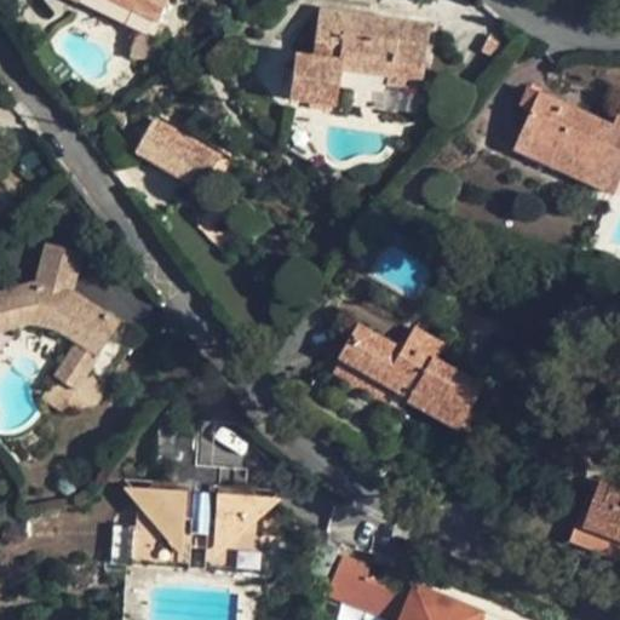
[(114,0),(156,19),(165,0),(114,0)]
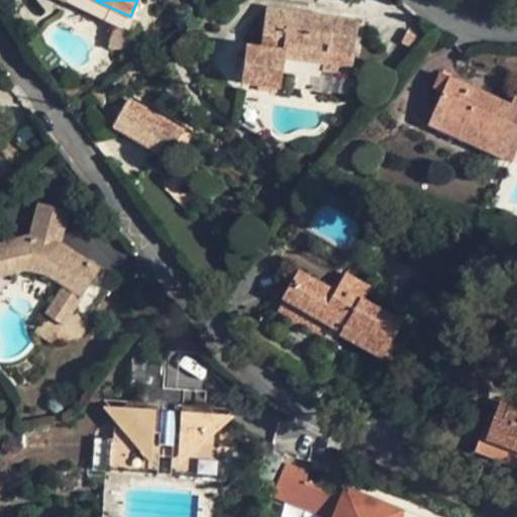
[(205,30),(221,20),(216,10),(207,16),(200,21),(205,30)]
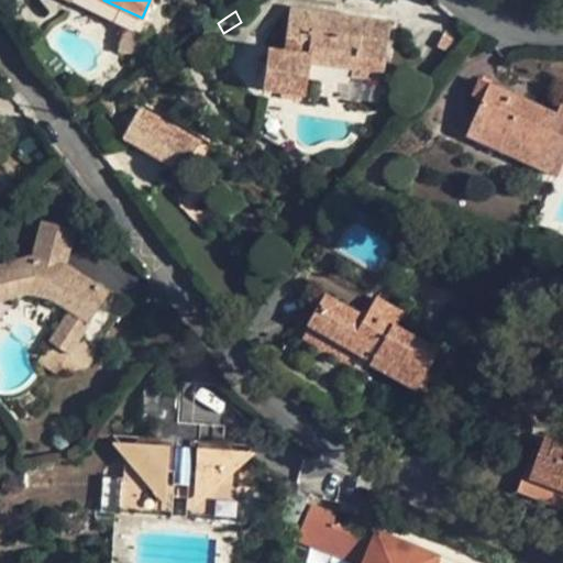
[(307,62),(355,69),(354,76),(381,79),(388,23),(293,11),(287,54),(271,52),(266,90),(302,96),(307,62)]
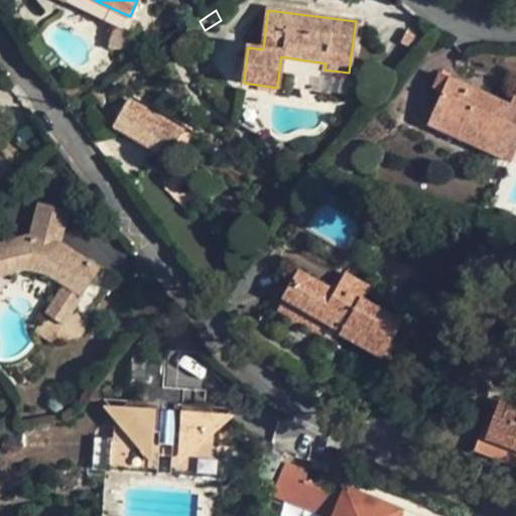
[(439,74),(433,89),(442,93),(449,79),(439,74)]
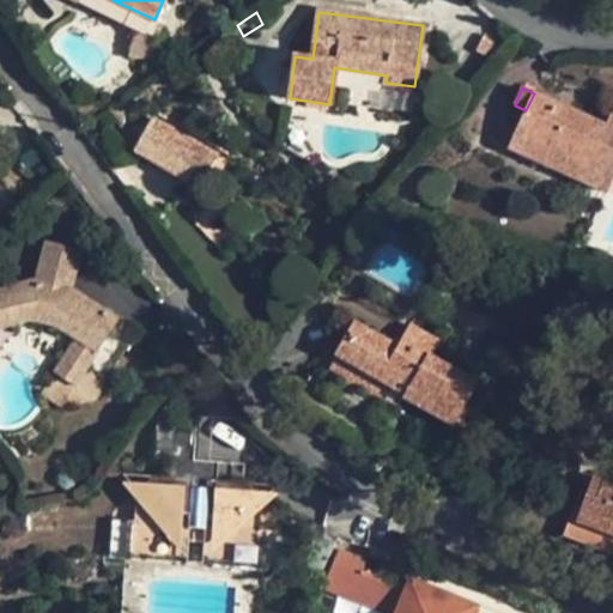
[(534,93),(526,110),(515,135),(611,180),(612,174),(612,115),(607,126),(534,93)]
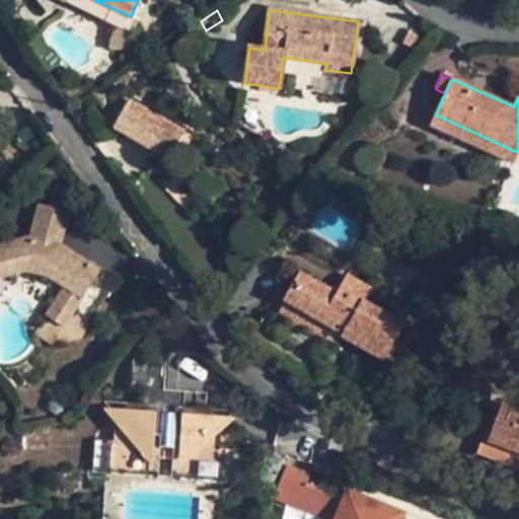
[(125,100),(112,133),(179,160),(193,127),(125,100)]
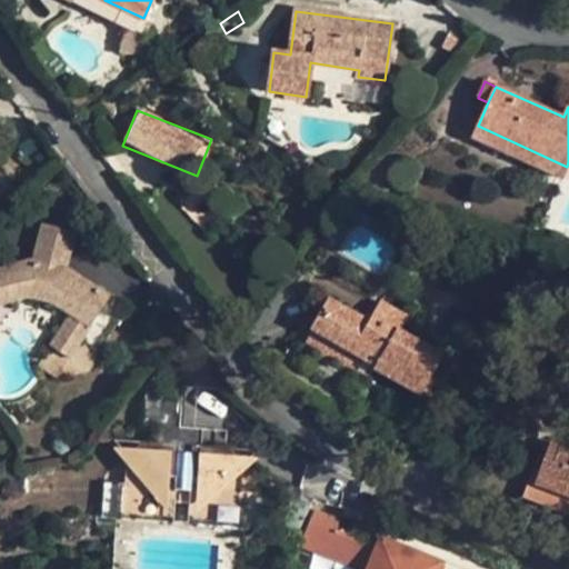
[(567,167),(478,126),(472,138),(561,179),(567,167)]
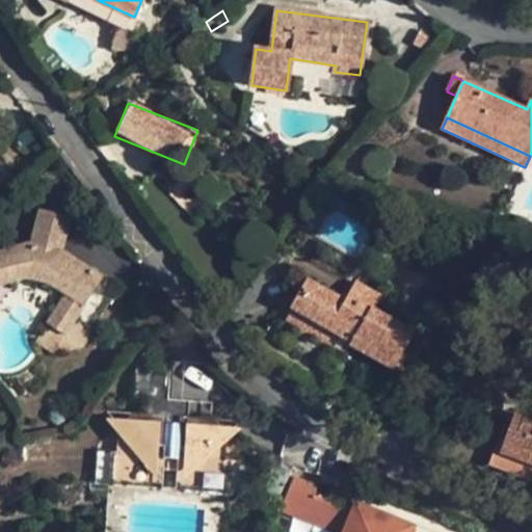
[(34,245),(43,257),(52,254),(57,251),(59,251),(61,251),(70,218),(40,211),(30,244),(33,244),(34,245)]
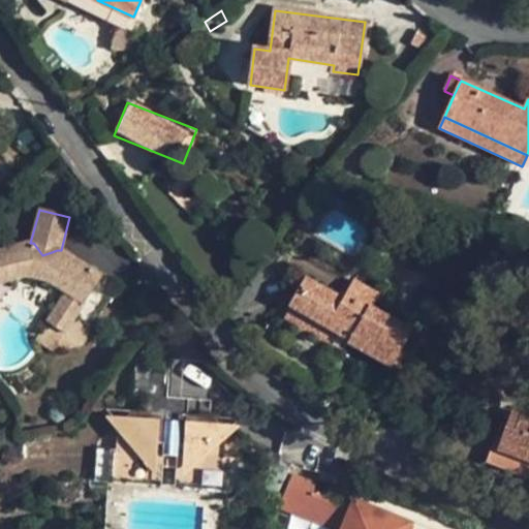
[(82,301),(95,280),(99,275),(63,251),(61,250),(59,250),(57,250),(52,252),(42,255),(34,244),(33,243),(30,243),(28,243),(0,251),(0,281),(25,276),(33,275),(41,277),(49,280),(67,291),(82,301)]
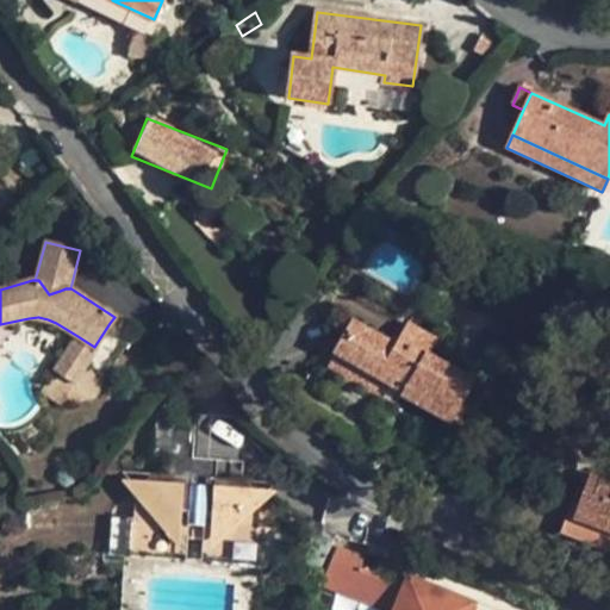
[(402,396),(450,423),(474,380),(428,354),(436,340),(410,323),(397,346),(353,321),(335,354),(379,380),(386,367),(410,381),(404,393),(402,396)]
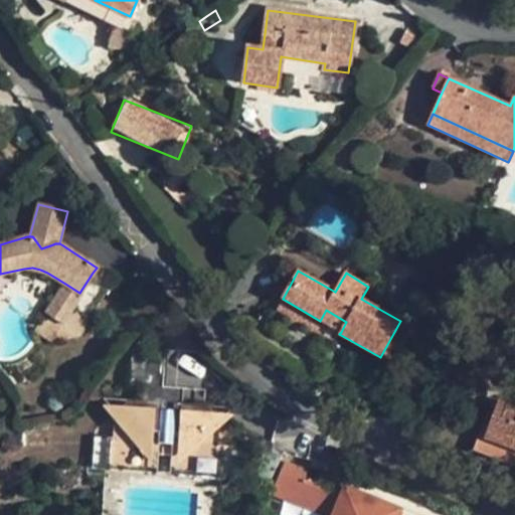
[(52,340),(79,334),(113,285),(93,273),(79,293),(60,323),(46,313),(36,329),(52,340)]
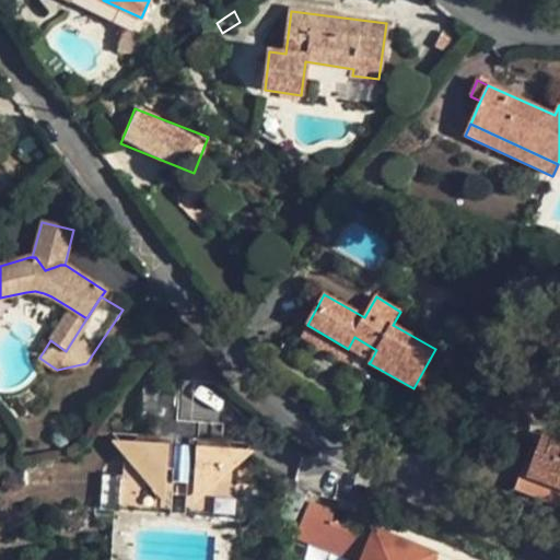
[(66,351),(86,318),(71,308),(50,340),(66,351)]
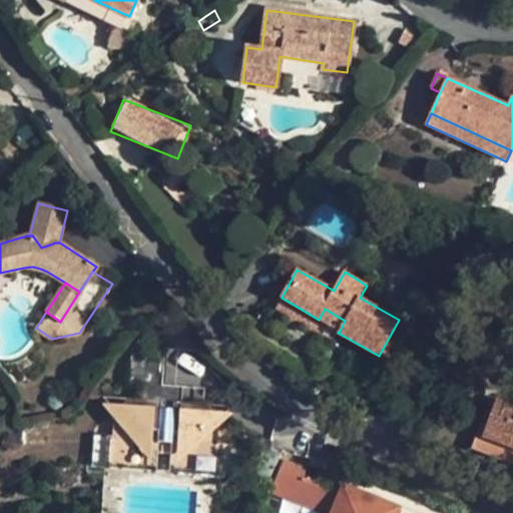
[(319,320),(340,331),(345,321),(325,309),(319,320)]
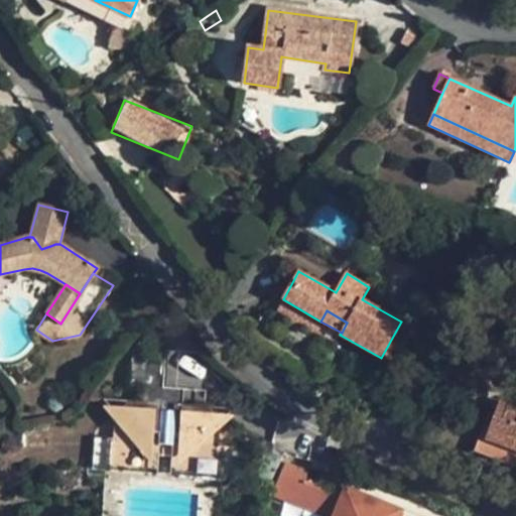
[(132,350),(129,386),(163,388),(166,353),(132,350)]
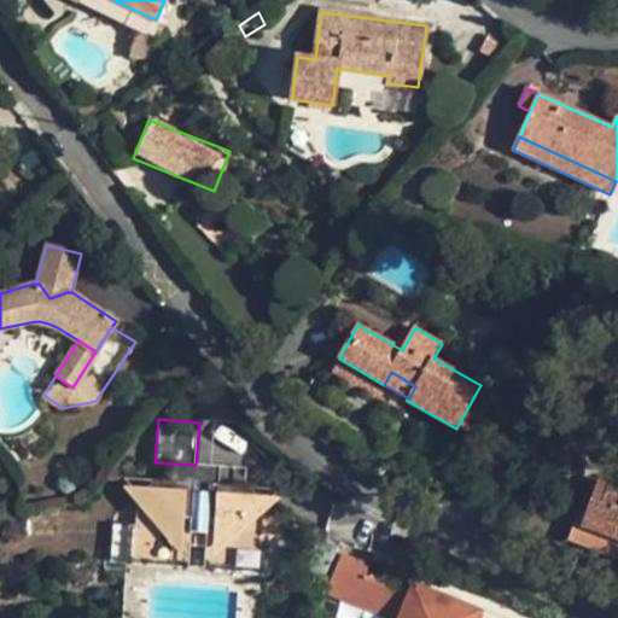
[(211,484),(210,493),(208,532),(188,531),(192,491),(193,483),(123,478),(122,488),(136,505),(146,514),(145,525),(136,525),(129,524),(126,563),(266,573),(268,541),(262,541),(263,514),(281,497),(281,489),(211,484)]
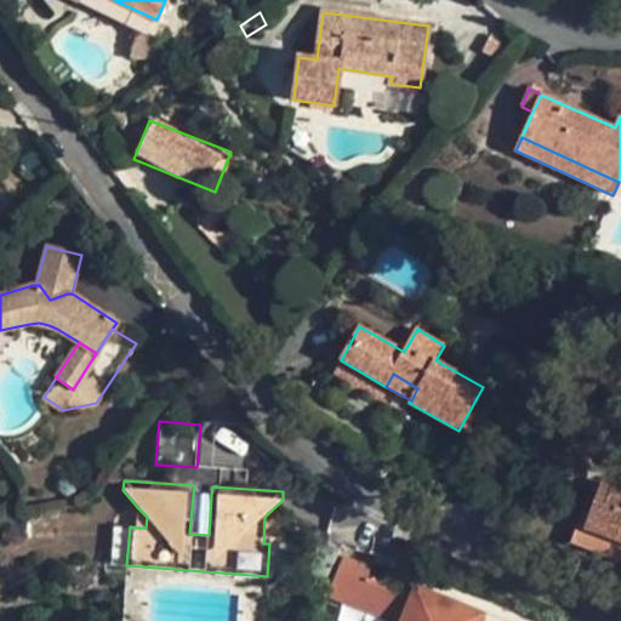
[(585,528),(620,541),(620,490),(600,484),(585,528)]
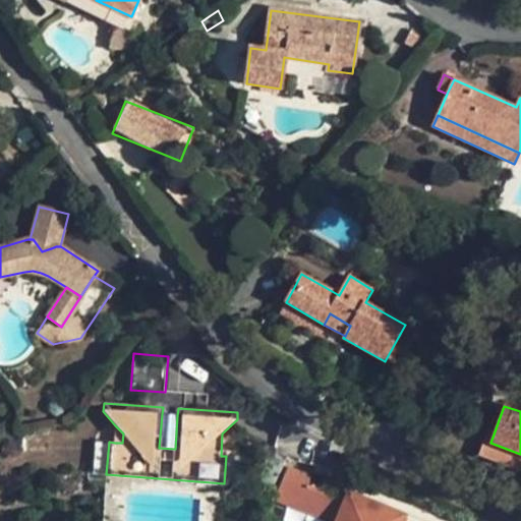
[(162,414),(159,448),(175,449),(177,415),(162,414)]
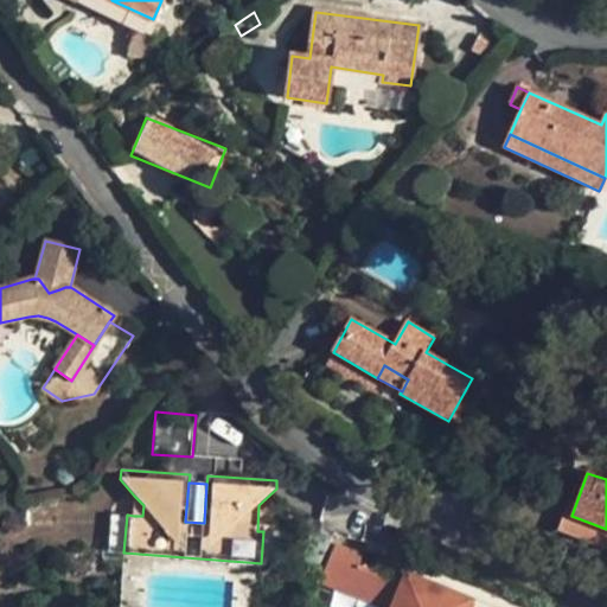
[(142,516),(144,505),(134,496),(134,516),(142,516)]
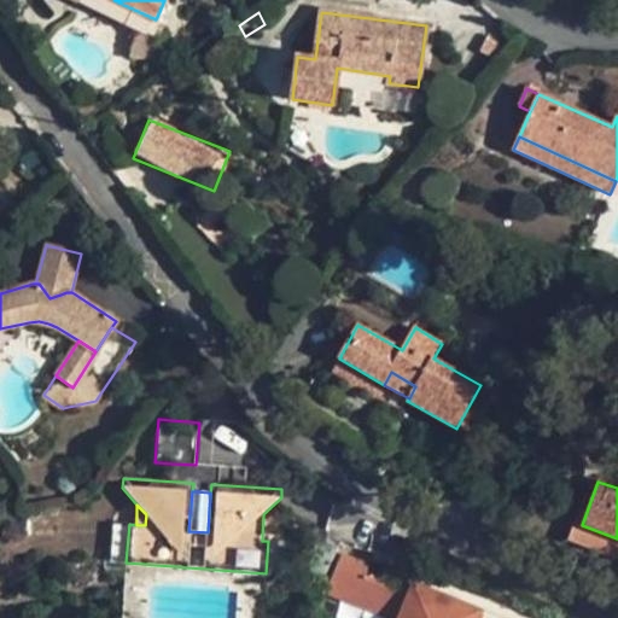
[(617,559),(617,538),(582,525),(575,523),(567,541),(617,559)]
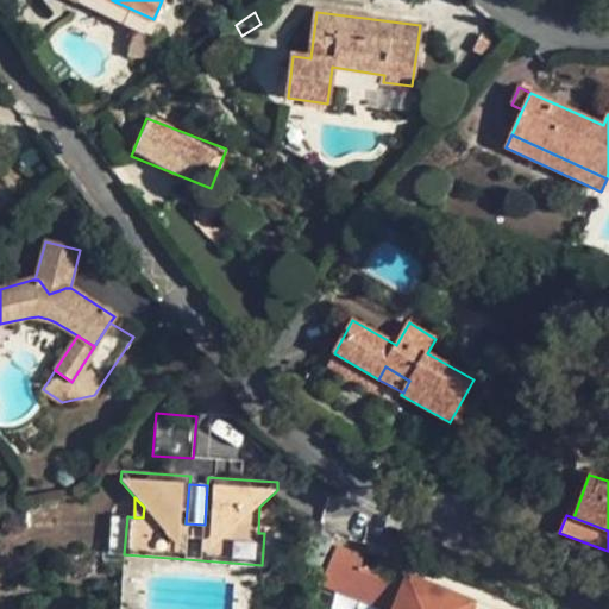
[(280,534),(264,533),(262,565),(277,566),(280,534)]
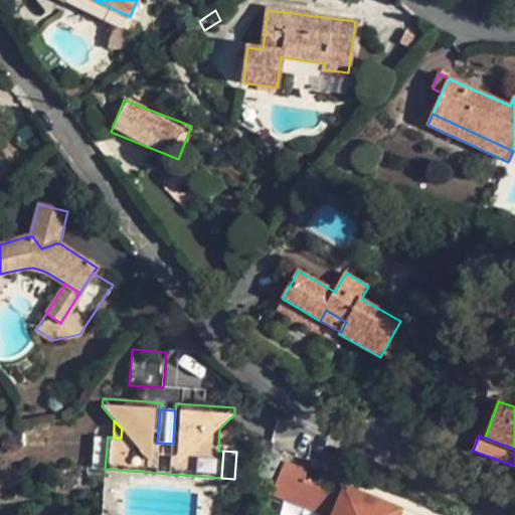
[(397,514),(400,510),(345,487),(342,493),(306,478),(308,471),(285,462),(271,495),(294,504),(320,514),(397,514)]
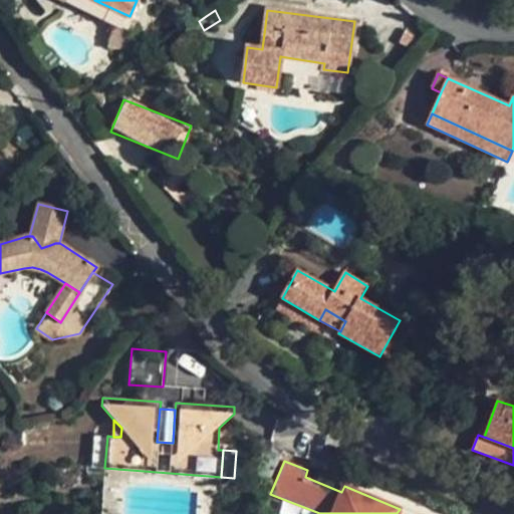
[(298,513),(319,513),(293,503),(290,510),(298,513)]
